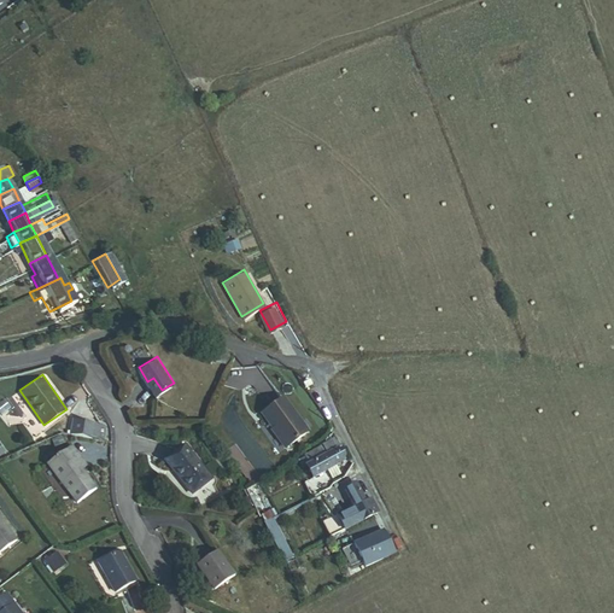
[(156,395),(162,390),(153,378),(147,381),(156,395)]
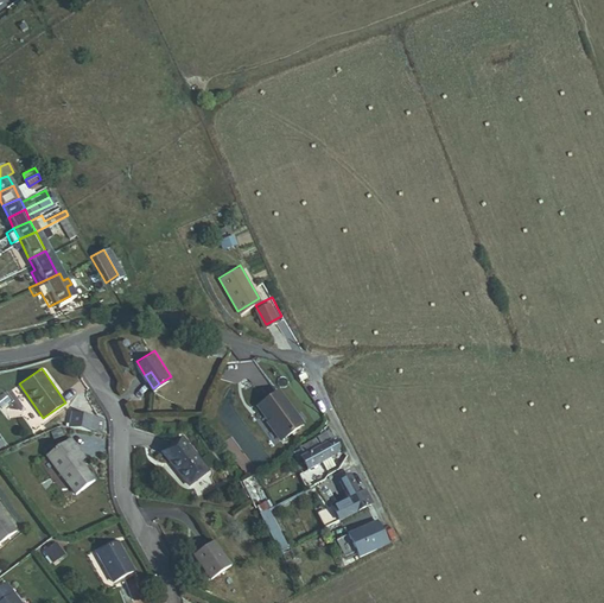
[(278,438),(303,421),(281,388),(256,404),(278,438)]
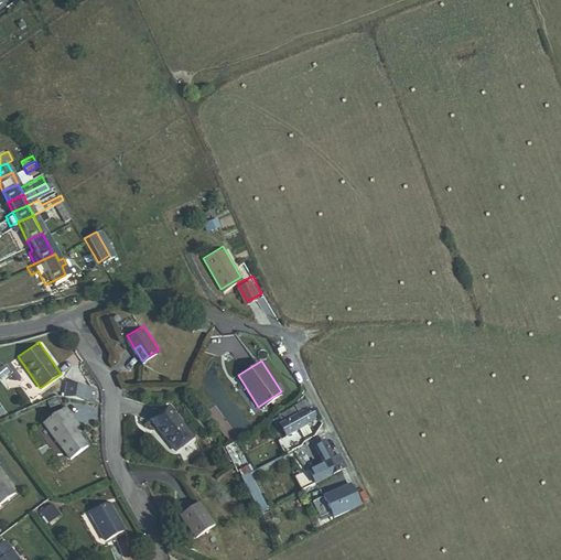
[(66,397),(92,401),(94,386),(68,383),(66,397)]
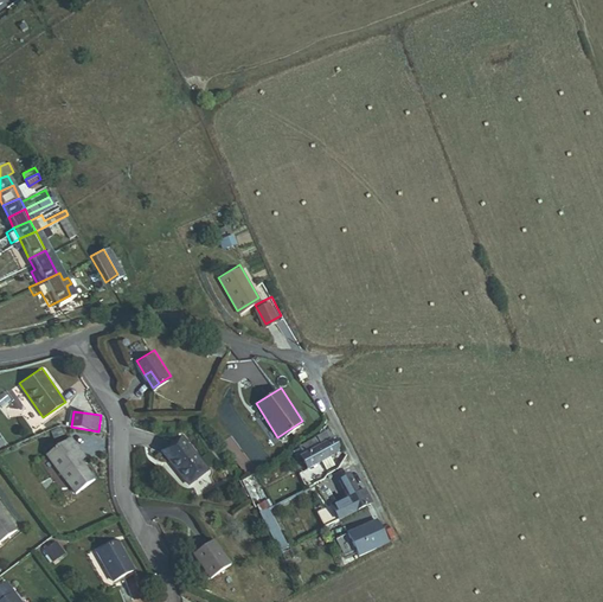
[(89,476),(74,459),(65,448),(70,443),(64,435),(40,454),(71,492),(89,476)]
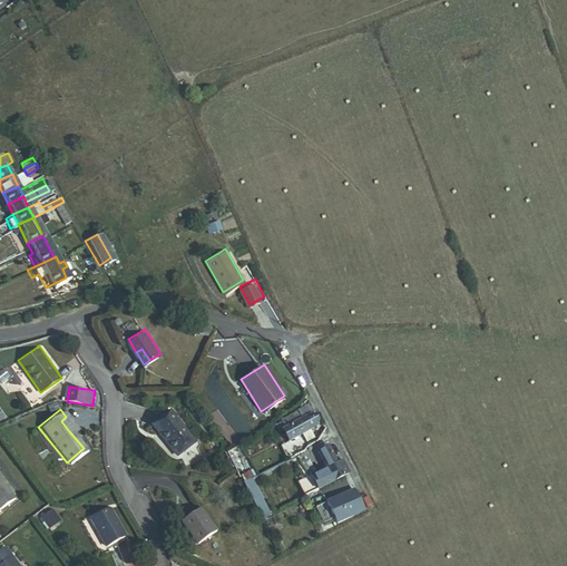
[(177,456),(196,443),(172,410),(154,422),(177,456)]
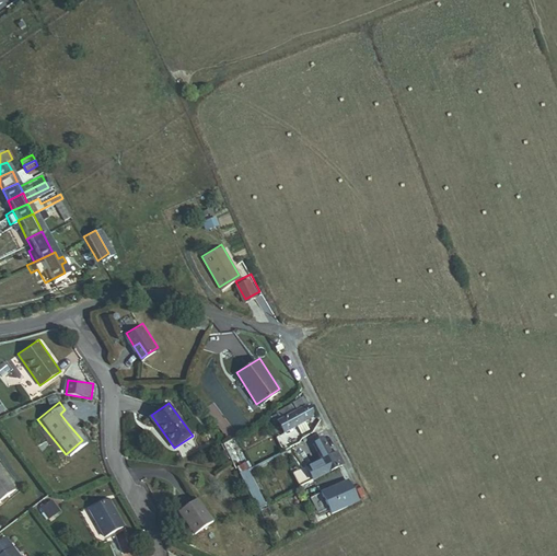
[(297,417),(308,412),(310,410),(305,403),(292,410),(297,417)]
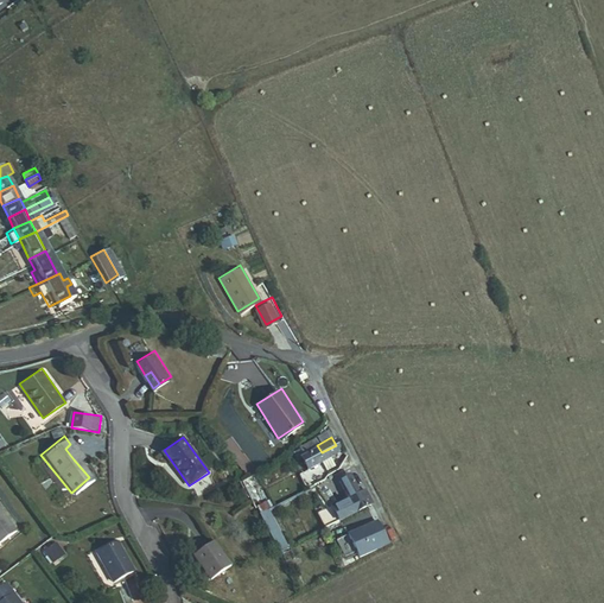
[(74,459),(80,455),(70,444),(65,449),(74,459)]
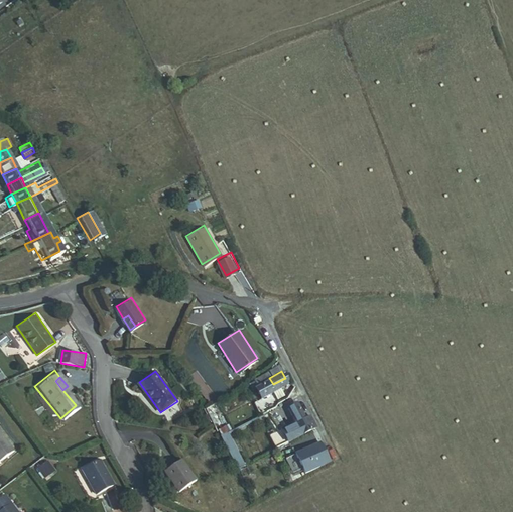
[(282,389),(287,386),(283,379),(273,384),(269,378),(260,383),(264,390),(257,394),(261,401),(274,394),(282,389)]
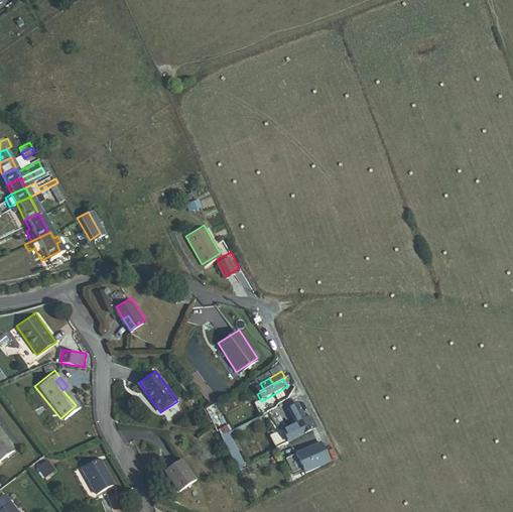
[(286,397),(282,389),(274,394),(278,401),(286,397)]
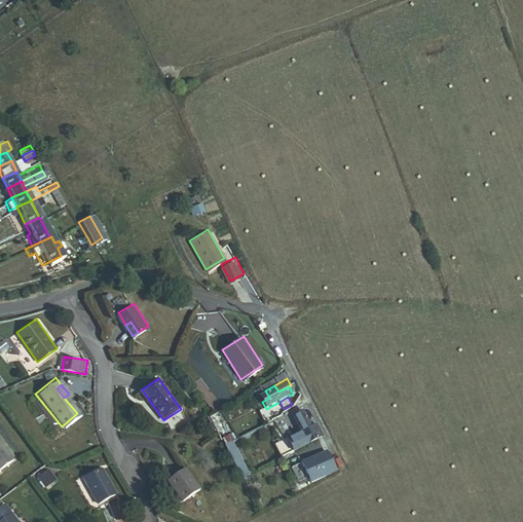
[(309,442),(321,436),(304,408),(294,414),(302,429),(307,439),(309,442)]
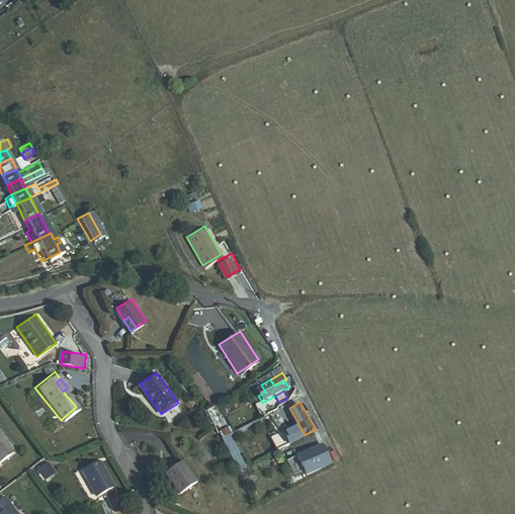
[(284,442),(303,432),(297,422),(279,432),(284,442)]
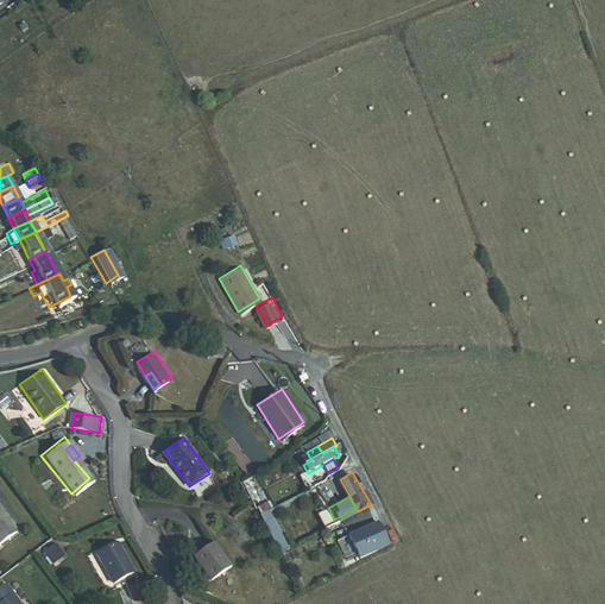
[(0,540),(13,532),(13,530),(0,511),(0,540)]
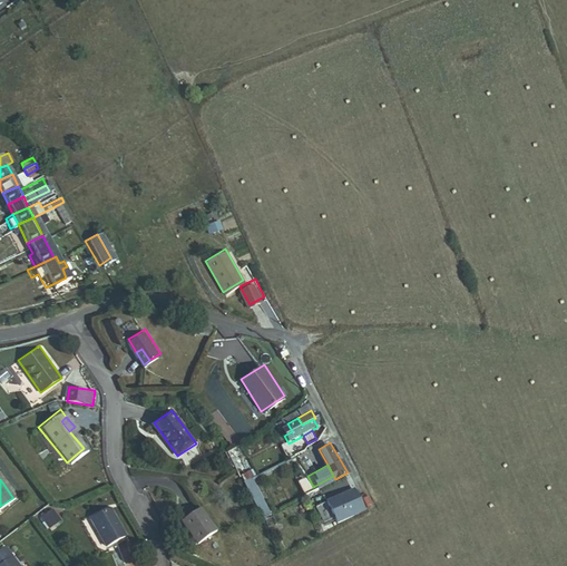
[(271,514),(252,482),(245,487),(264,518),(271,514)]
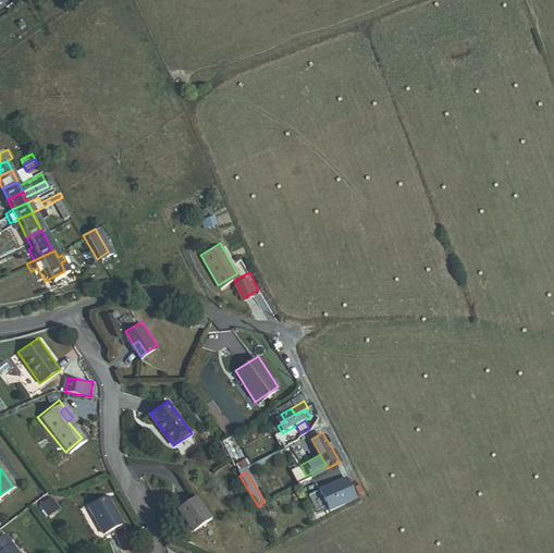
[(334,507),(360,493),(349,474),(323,488),(334,507)]
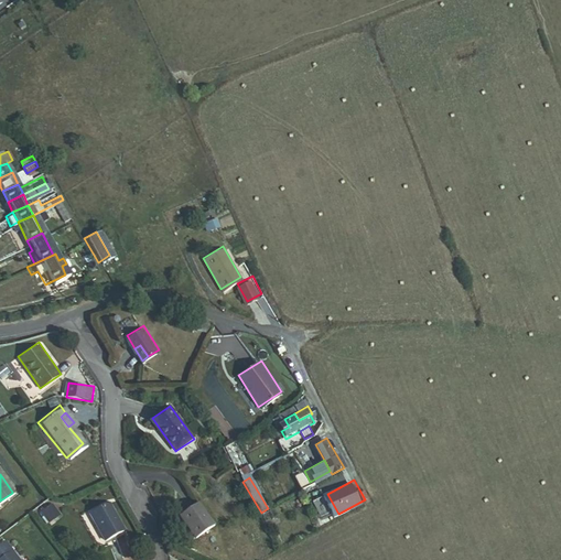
[(12,493),(0,501),(0,507),(2,510),(17,499),(12,493)]
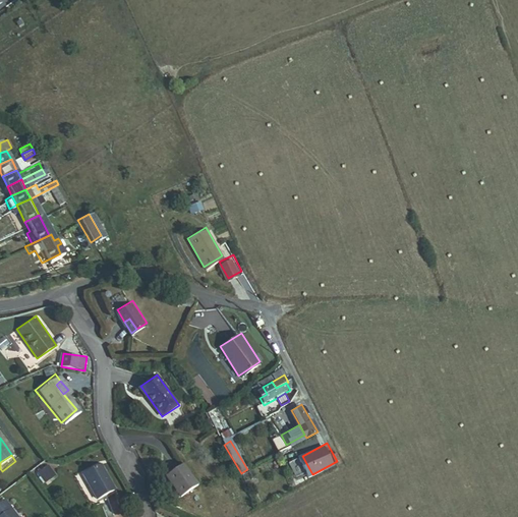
[(95,494),(112,482),(97,459),(79,470),(95,494)]
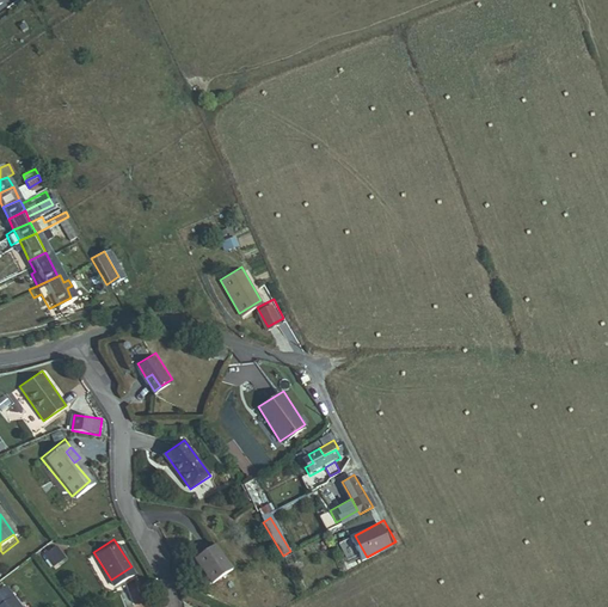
[(53,562),(67,553),(60,540),(45,547),(53,562)]
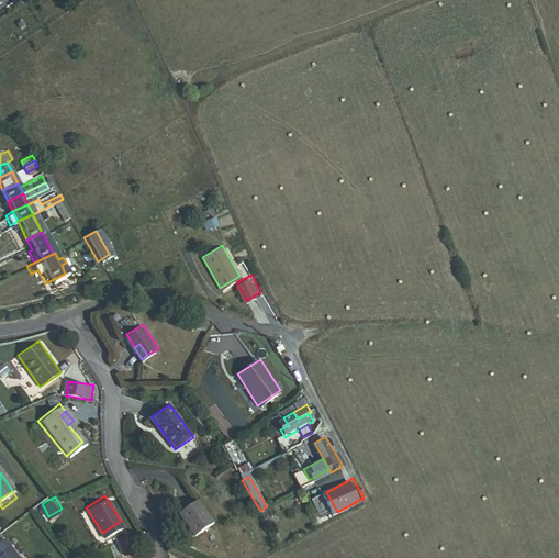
[(199,536),(217,520),(201,500),(181,516),(199,536)]
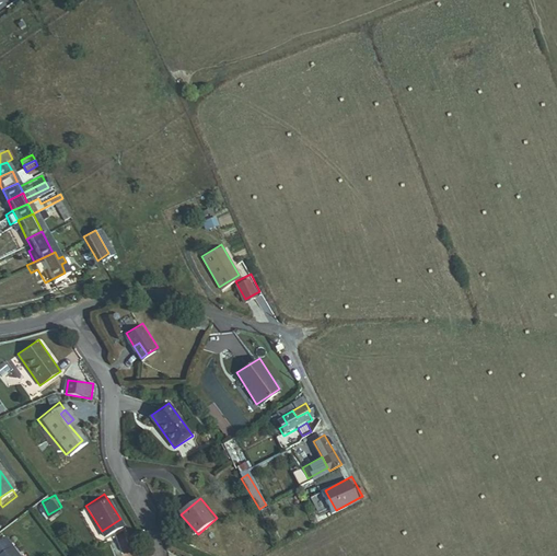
[(126,531),(120,532),(124,547),(130,545),(126,531)]
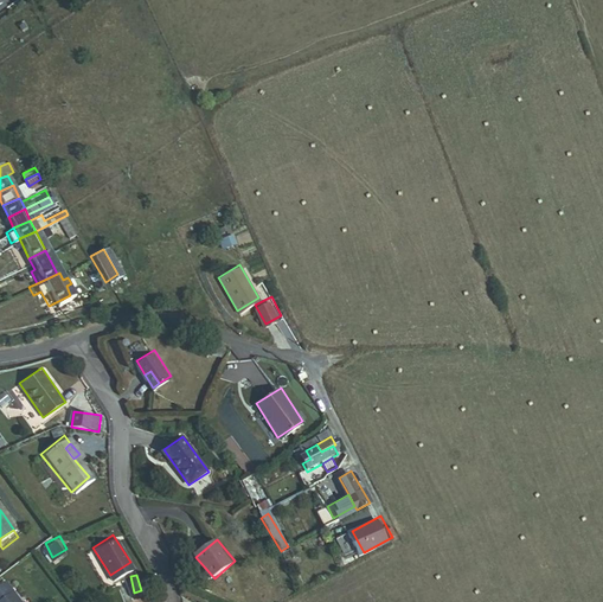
[(0,601),(26,601),(15,586),(0,595),(0,601)]
